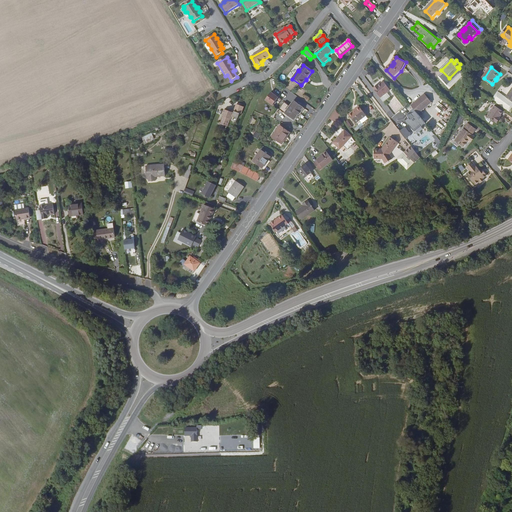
[(382,98),(392,91),(386,82),(376,90),(382,98)]
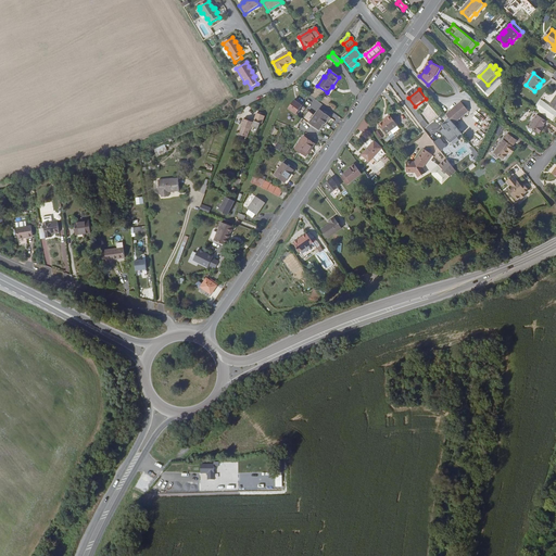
[(428,96),(426,99),(415,106),(418,111),(432,101),(428,96)]
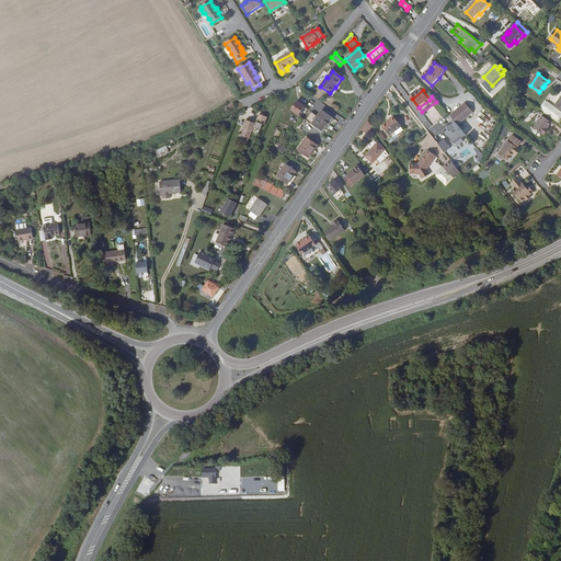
[(556,119),(559,123),(560,121),(560,110),(556,106),(547,101),(540,110),(546,113),(556,119)]
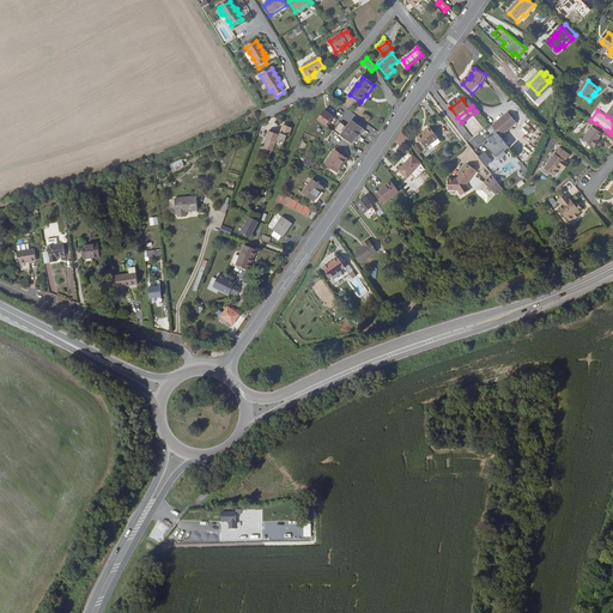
[(326,128),(333,119),(325,113),(317,122),(326,128)]
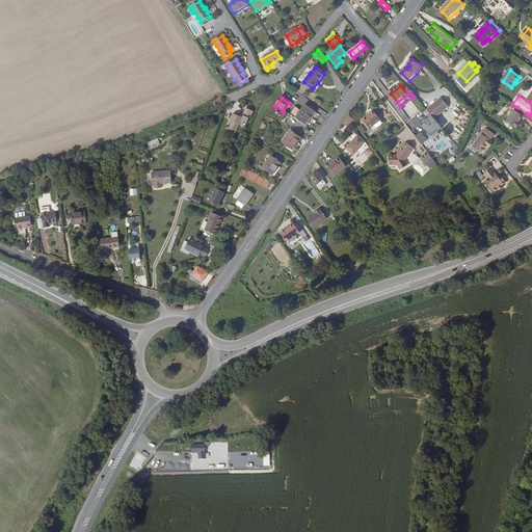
[(428,110),(435,120),(450,107),(443,98),(428,110)]
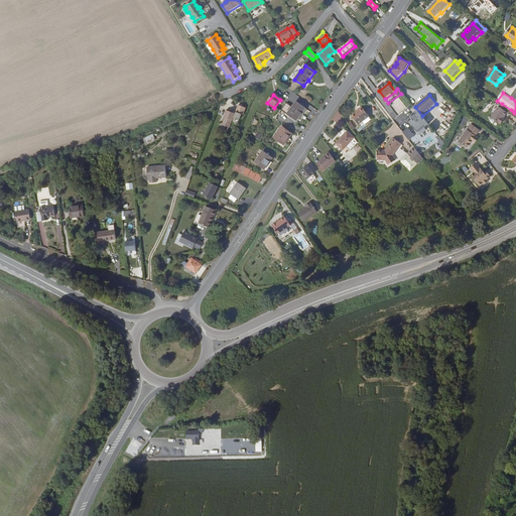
[(286,105),(281,112),(296,123),(306,110),(301,106),(296,103),(292,109),(286,105)]
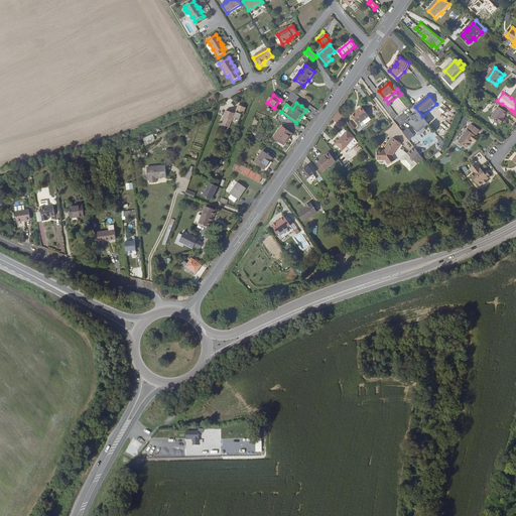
[(509,113),(511,110),(502,104),(500,107),(509,113)]
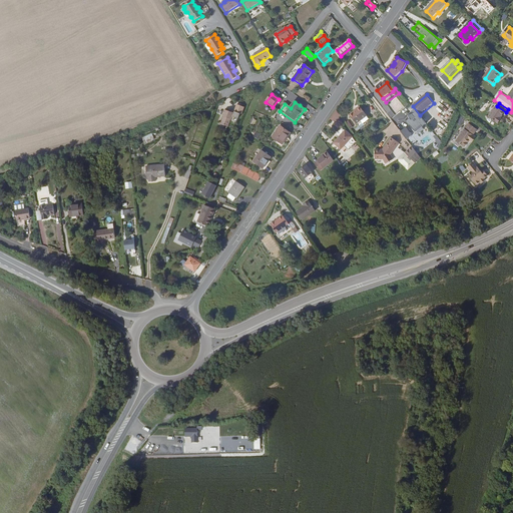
[(241,115),(244,108),(237,105),(234,112),(241,115)]
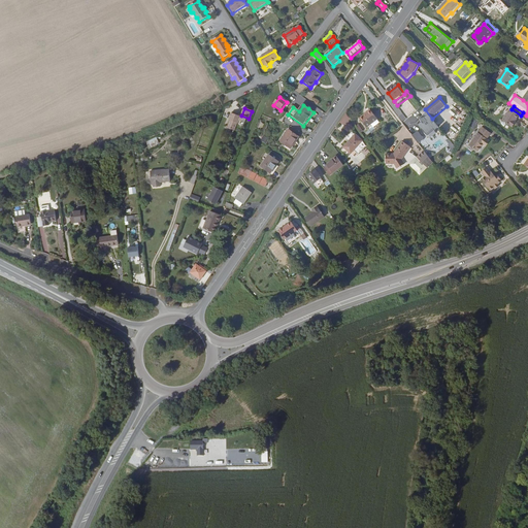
[(516,122),(521,116),(512,109),(503,121),(514,128),(515,127),(518,123),(516,122)]
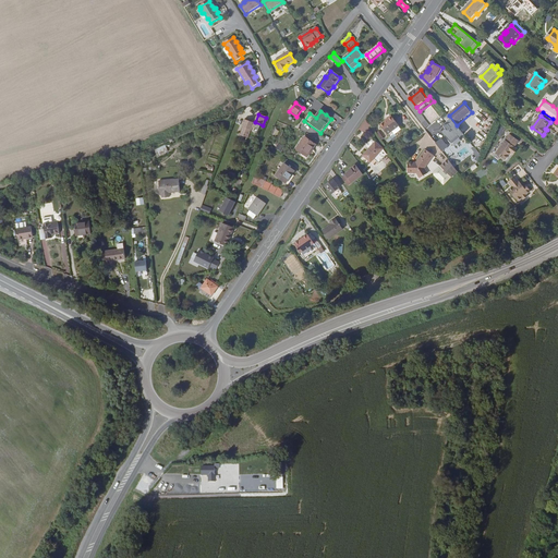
[(390,135),(401,126),(393,117),(383,125),(390,135)]
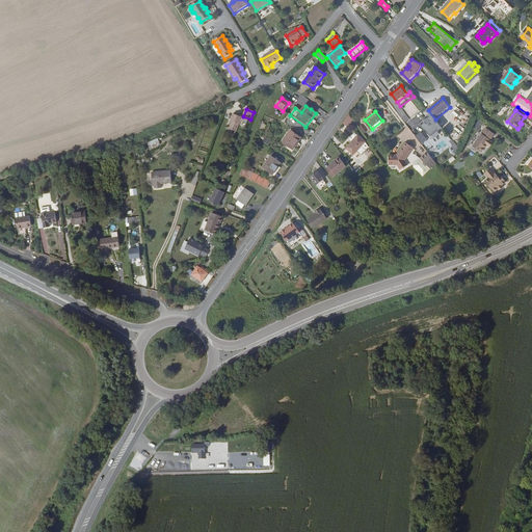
[(240,126),(243,118),(234,114),(231,122),(232,123),(230,130),(236,132),(239,125),(240,126)]
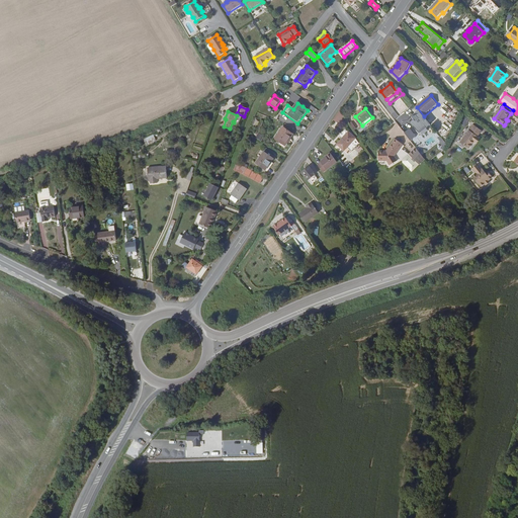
[(338,111),(334,120),(339,122),(343,114),(338,111)]
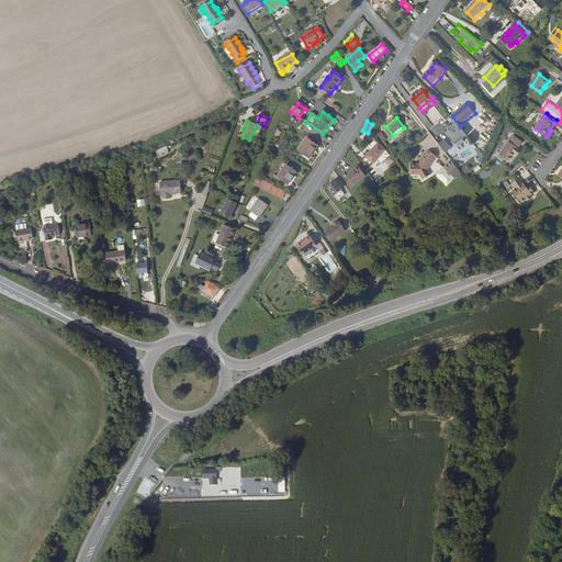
[(406,131),(404,127),(393,136),(395,139),(406,131)]
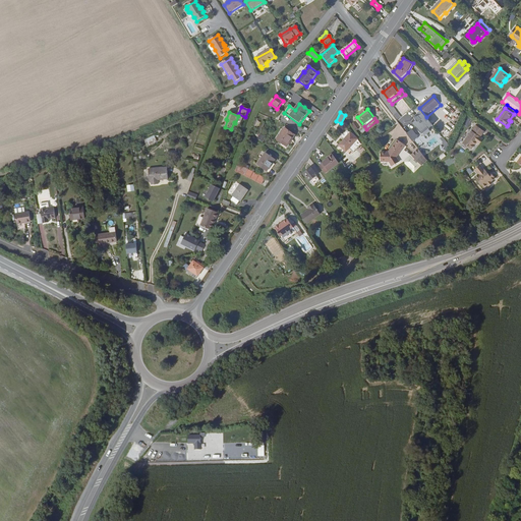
[(480,145),(483,138),(482,137),(486,132),(477,125),(465,143),(473,150),(477,146),(478,143),(479,143),(480,145)]
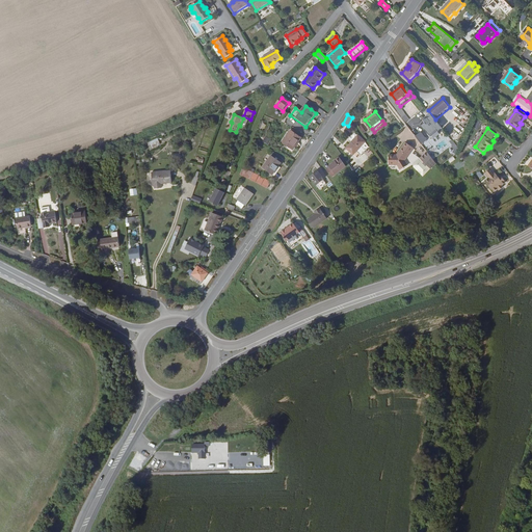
[(422,131),(416,135),(424,145),(429,141),(422,131)]
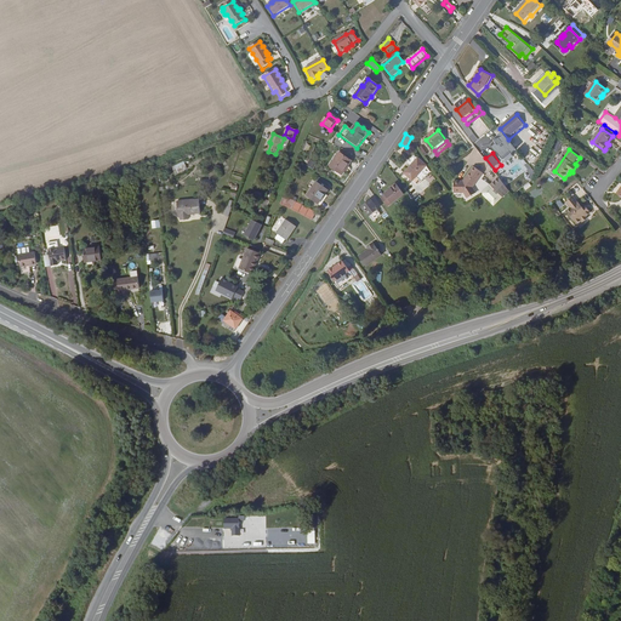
[(348,167),(352,163),(340,154),(330,167),(343,177),(349,169),(348,167)]
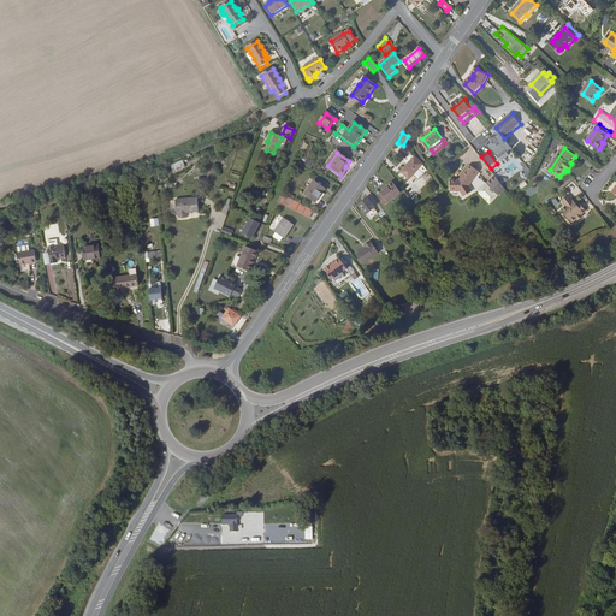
[(415,177),(420,181),(430,171),(426,165),(416,157),(403,172),(412,181),(415,177)]
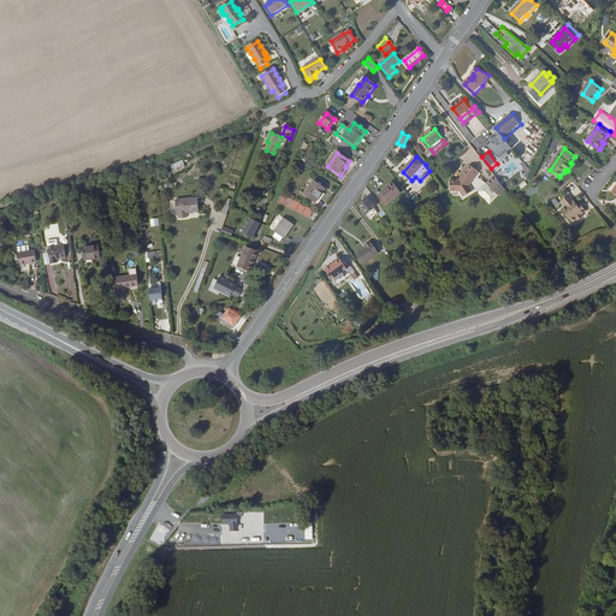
[(307,158),(303,165),(311,167),(314,160),(307,158)]
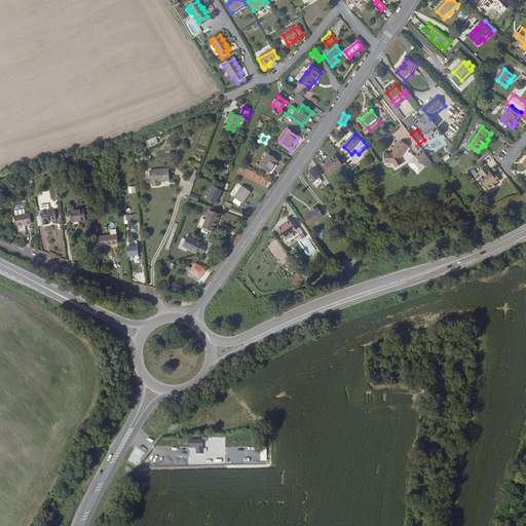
[(156,137),(145,140),(147,147),(158,144),(156,137)]
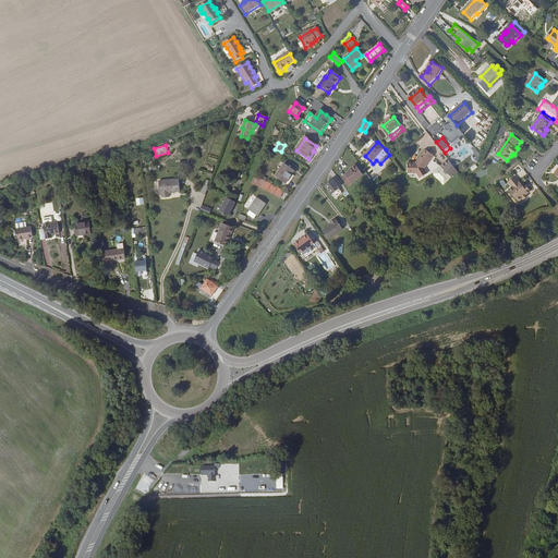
[(434,174),(443,167),(435,161),(438,158),(427,150),(419,164),(410,164),(410,173),(419,173),(422,179),(431,173),(432,176),(434,174)]
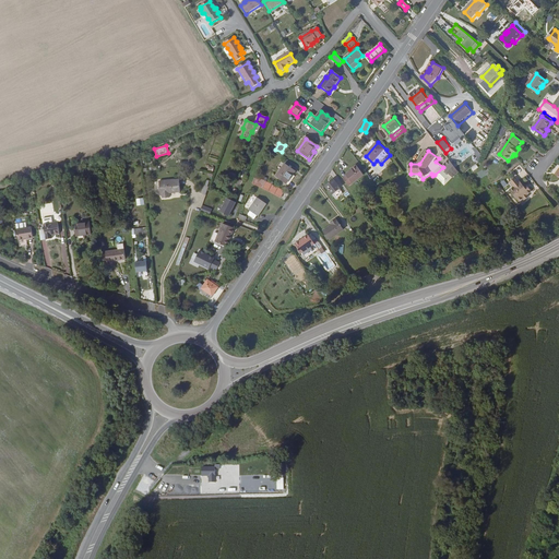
[(454,178),(461,173),(451,159),(443,167),(454,178)]
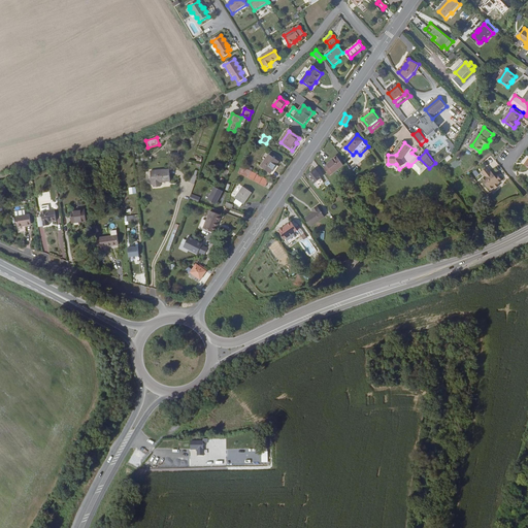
[(261,168),(270,175),(276,167),(278,163),(269,156),(261,168)]
